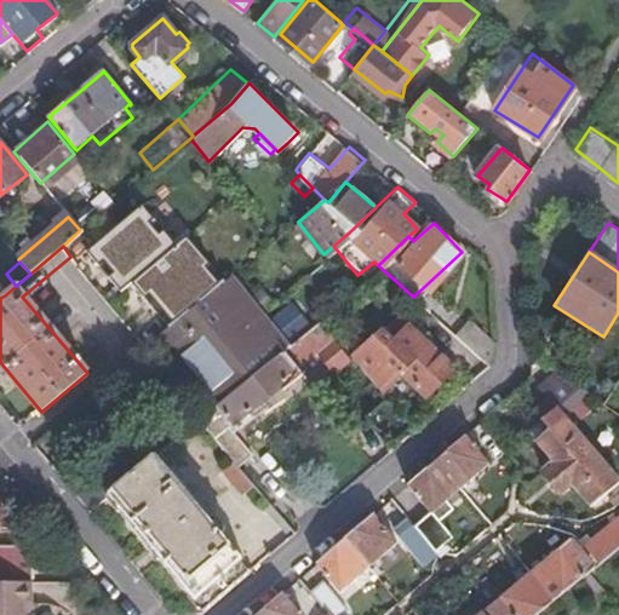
[(257,310),(230,279),(142,354),(150,365),(173,346),(219,398),(276,351),(286,343),(282,339),(265,320),(257,310)]
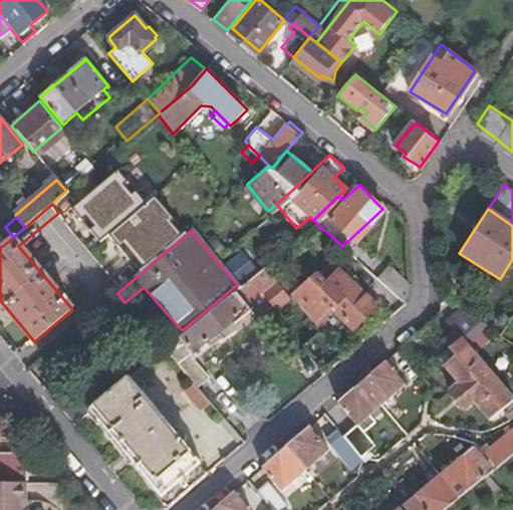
[(238,250),(220,265),(234,281),(252,266),(238,250)]
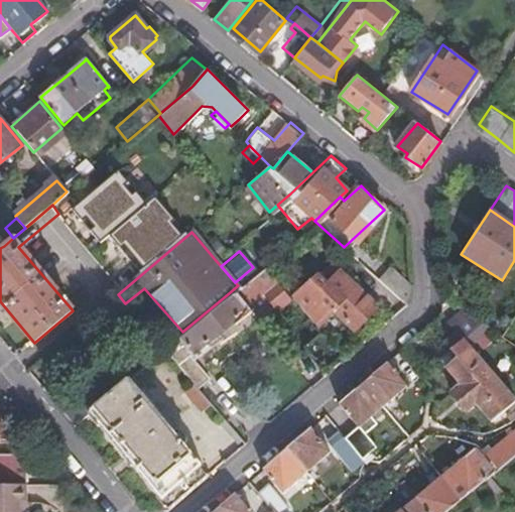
[(388,264),(376,276),(405,302),(409,282),(388,264)]
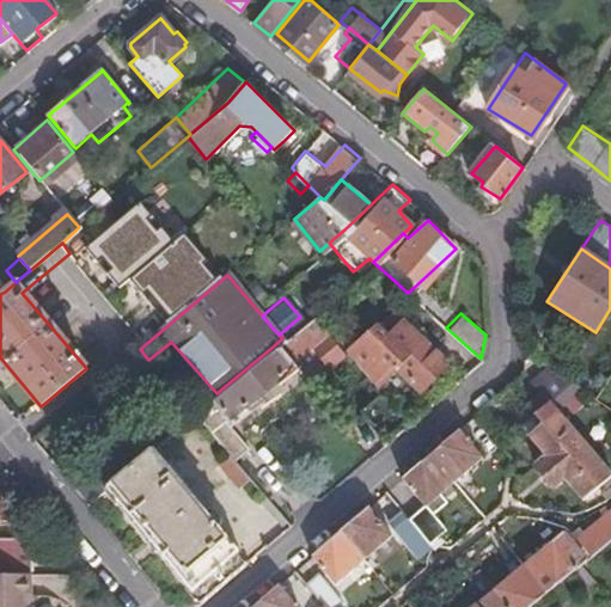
[(282,338),(273,347),(286,363),(307,345),(317,356),(324,365),(342,350),(311,314),(282,338)]
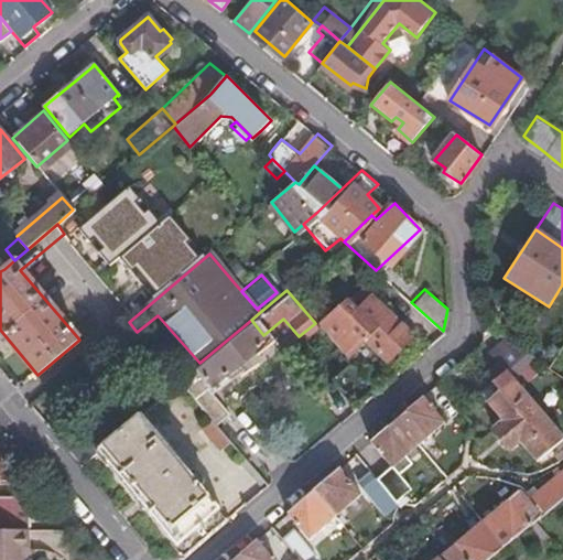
[(348,294),(315,323),(343,354),(364,336),(387,358),(410,334),(369,294),(358,305),(348,294)]
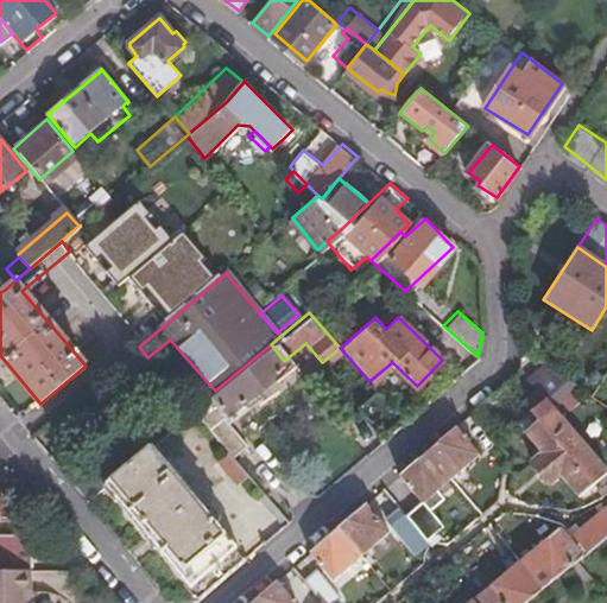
[(293,370),(315,354),(305,343),(284,361),(293,370)]
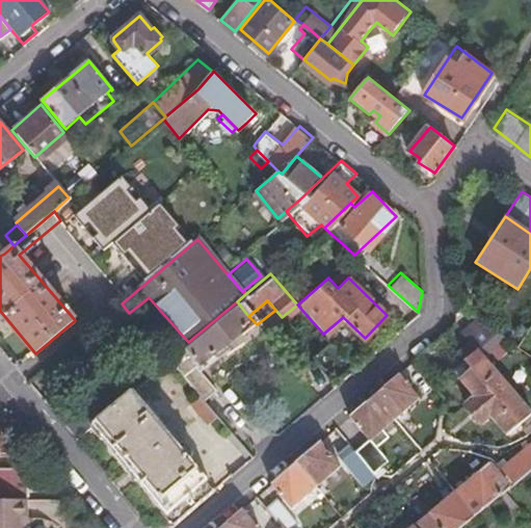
[(248,316),(237,301),(188,342),(177,351),(167,360),(197,394),(207,404),(218,395),(197,370),(257,324),(248,316)]
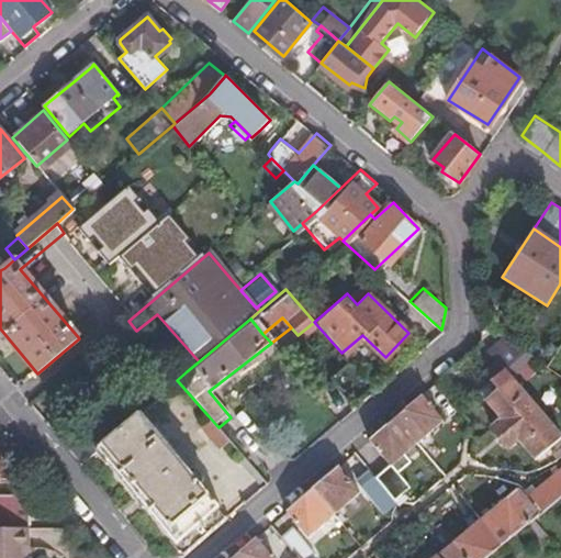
[(122,326),(98,346),(113,365),(137,344),(122,326)]
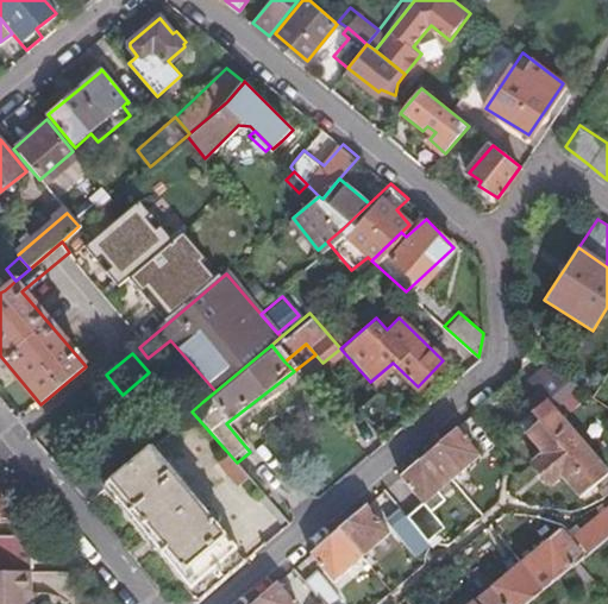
[(582,385),(549,360),(531,376),(541,387),(526,400),(533,409),(520,420),(545,452),(549,457),(568,442),(561,433),(572,422),(557,404),(582,385)]
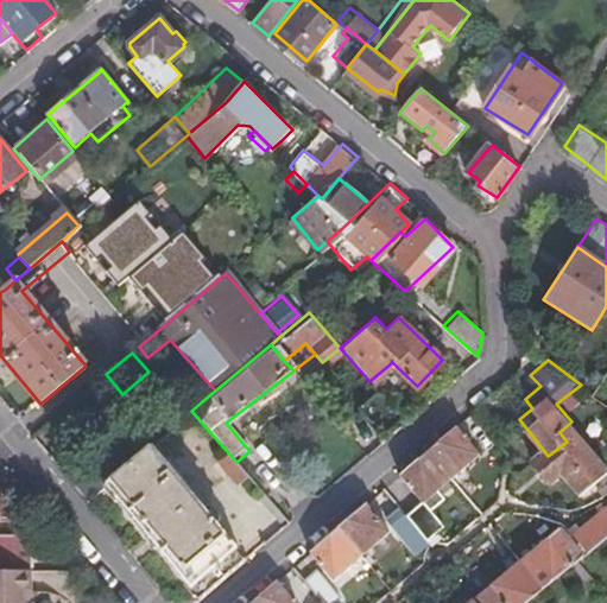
[(191,411),(202,401),(187,383),(163,404),(178,421),(191,411)]
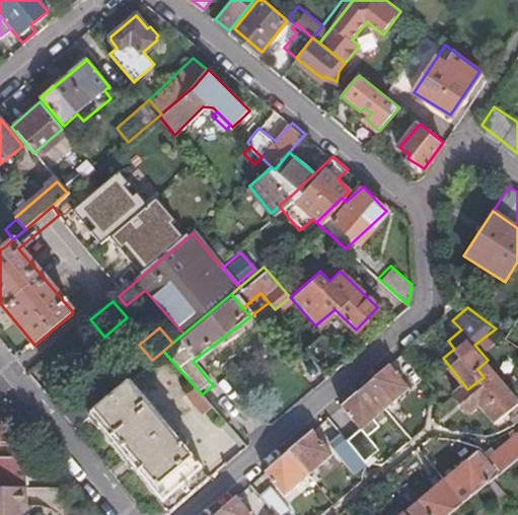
[(327,363),(338,355),(319,335),(305,347),(315,358),(320,355),(327,363)]
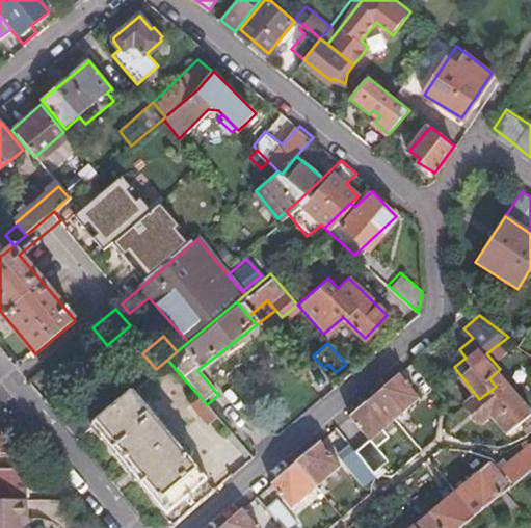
[(520,394),(500,369),(489,378),(496,387),(479,399),(476,395),(468,401),(481,419),(489,412),(487,408),(503,395),(509,403),(520,394)]
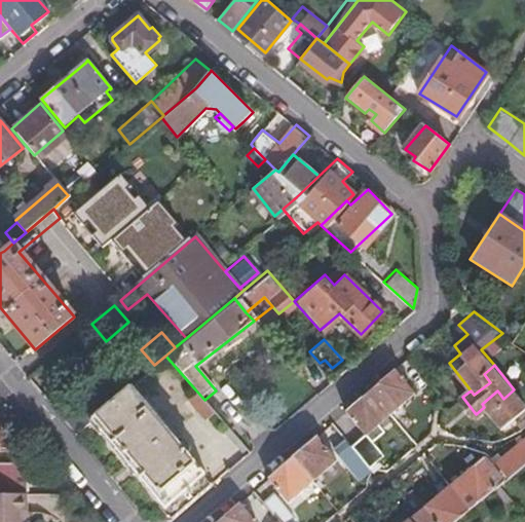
[(126,388),(128,386),(113,368),(73,401),(79,407),(89,419),(126,388)]
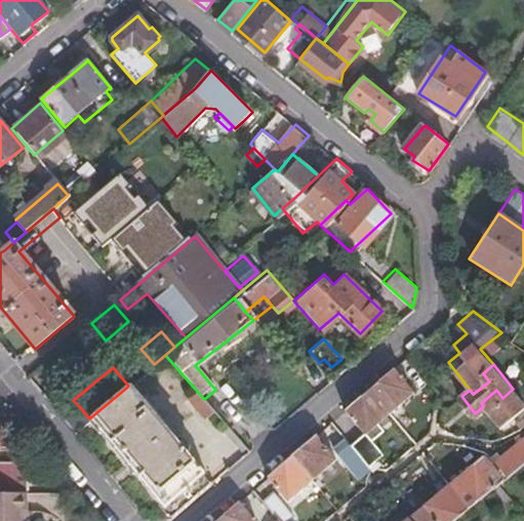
[(394,368),(369,389),(390,412),(414,392),(394,368)]
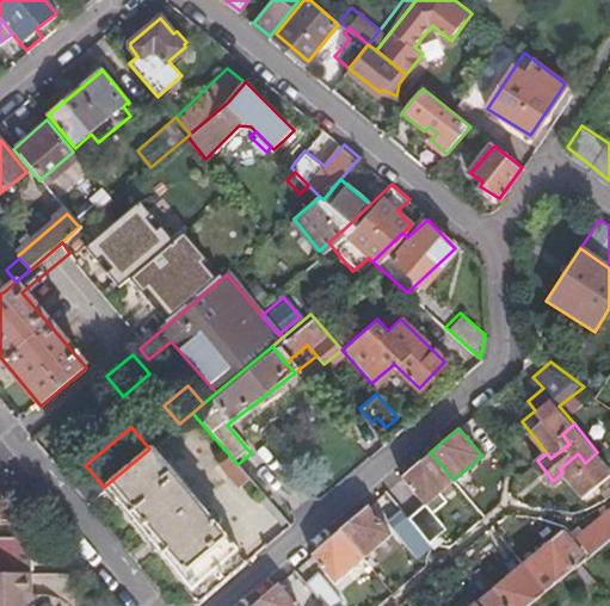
[(197,509),(147,451),(104,487),(199,599),(242,562),(210,524),(215,520),(216,517),(207,505),(202,506),(197,509)]
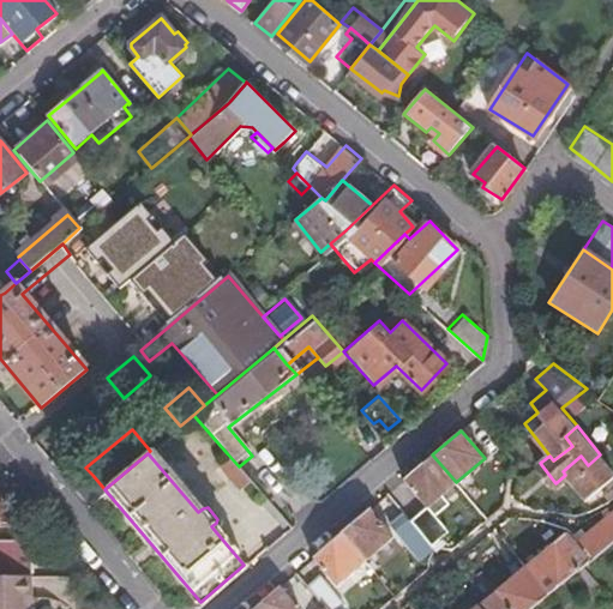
[(240,489),(250,480),(239,466),(228,454),(217,464),(240,489)]
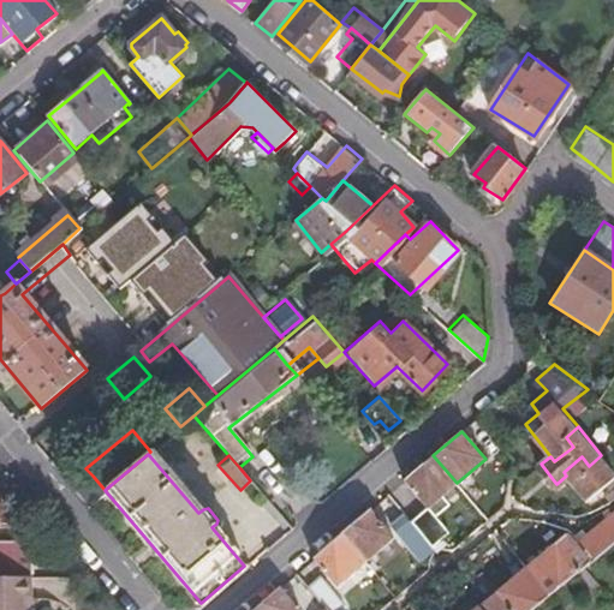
[(433,455),(405,479),(428,507),(457,483),(433,455)]
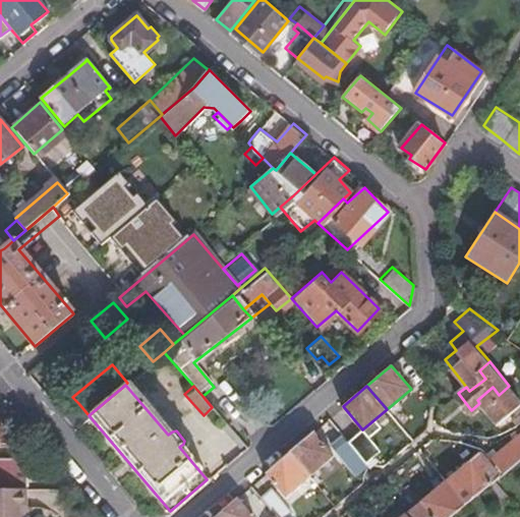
[(498,423),(519,404),(519,398),(509,386),(499,395),(493,387),(477,400),(479,403),(498,423)]
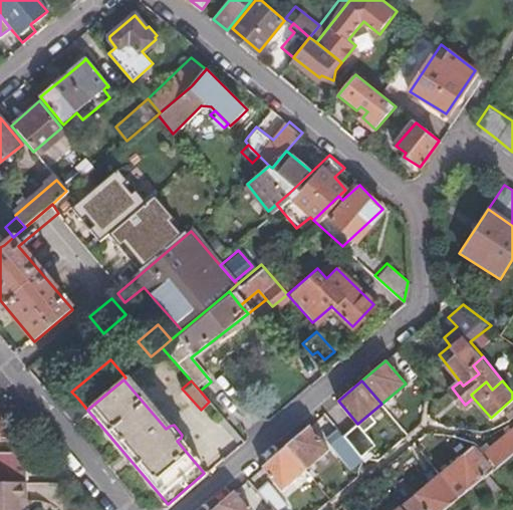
[(347,417),(336,427),(357,452),(368,443),(347,417)]
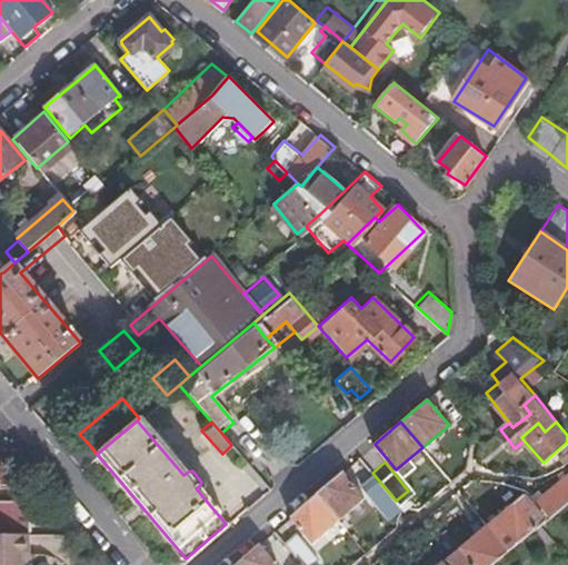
[(268,487),(247,463),(242,466),(263,492),(268,487)]
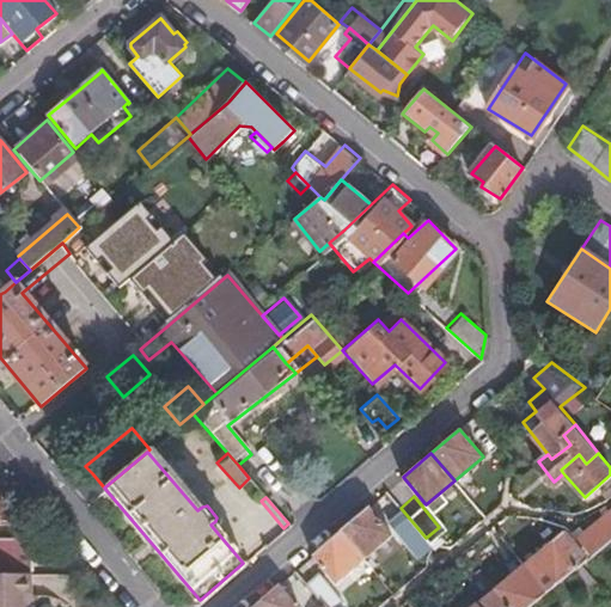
[(368,506),(340,529),(365,558),(392,535),(368,506)]
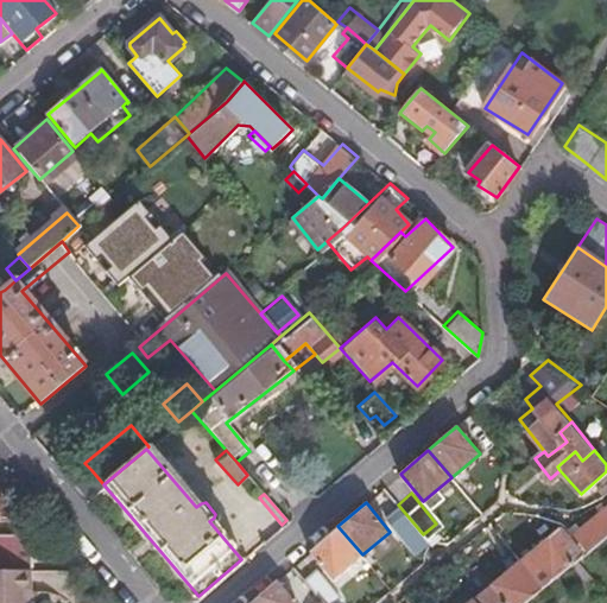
[(423,534),(398,505),(386,514),(417,552),(430,543),(423,534)]
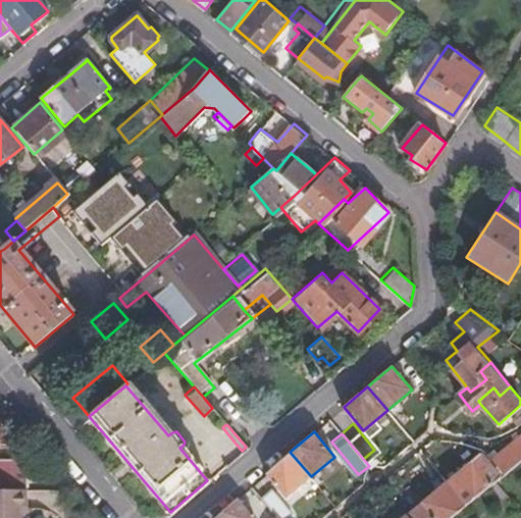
[(520,435),(492,459),(505,473),(520,459),(520,435)]
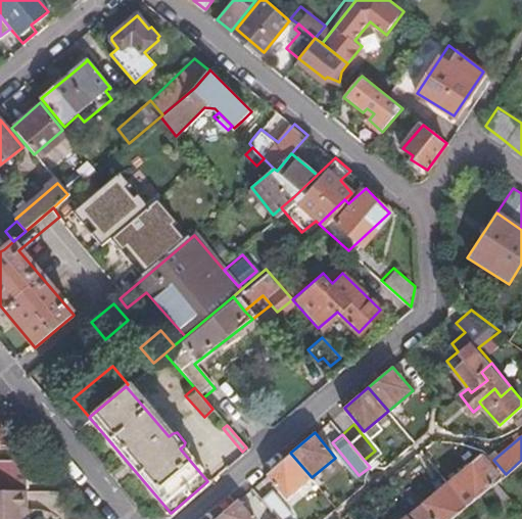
[(290,453),(267,472),(288,498),(312,477),(290,453)]
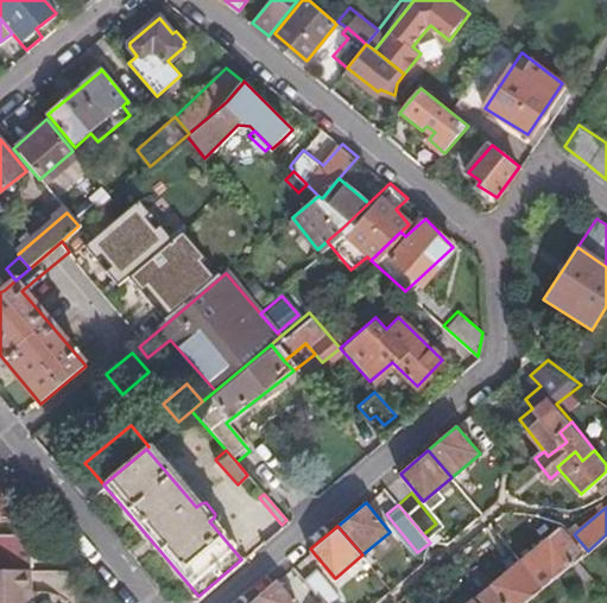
[(518,558),(543,588),(579,559),(554,528),(518,558)]
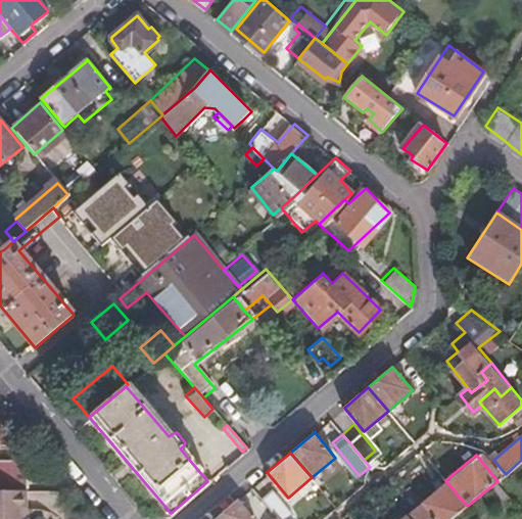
[(0,487),(30,488),(28,459),(0,458),(0,487)]
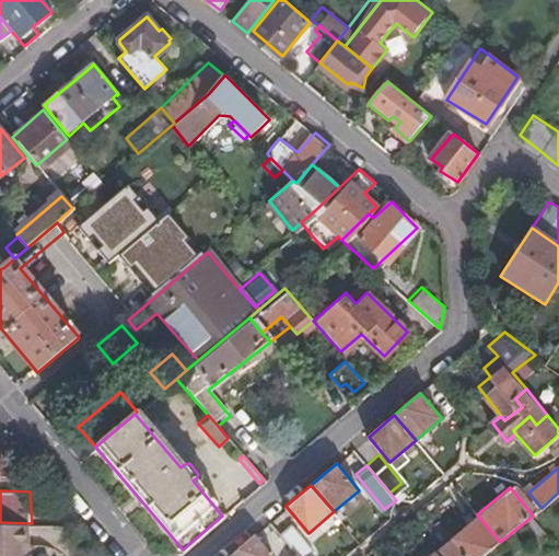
[(399,508),(399,510),(399,513),(400,516),(403,517),(406,516),(408,514),(409,512),(409,509),(407,507),(405,506),(402,507),(399,508)]
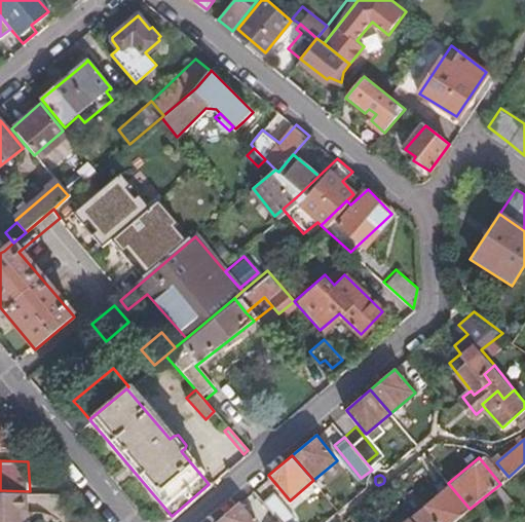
[(509,477),(500,484),(512,497),(520,491),(509,477)]
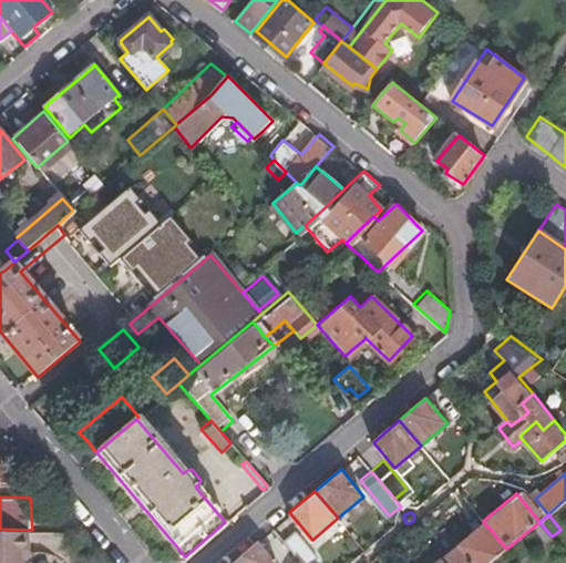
[(444,553),(452,562),(487,562),(506,549),(483,521),(444,553)]
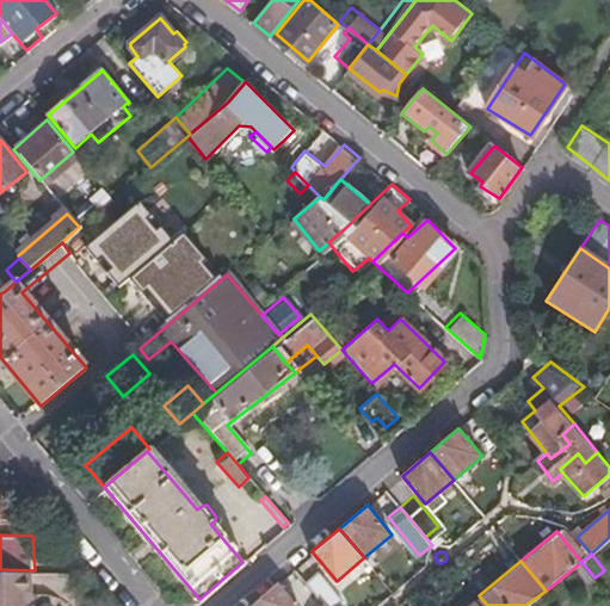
[(0,605),(38,605),(39,603),(35,603),(35,570),(0,569),(0,605)]
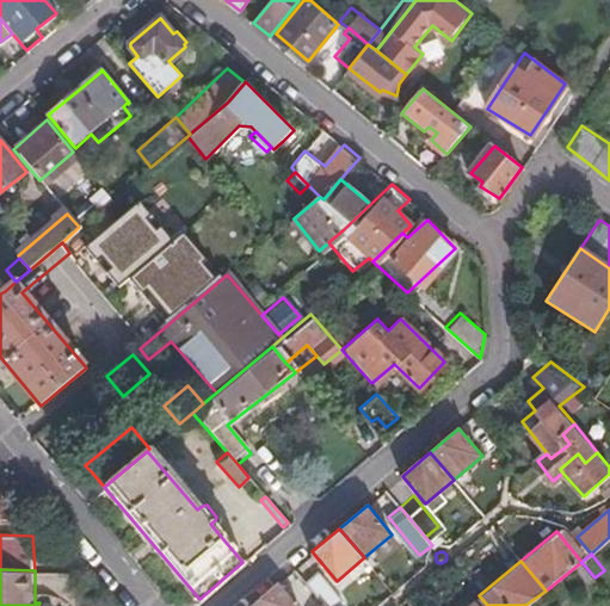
[(325,603),(327,605),(340,605),(338,603),(344,598),(320,570),(307,580),(325,603)]
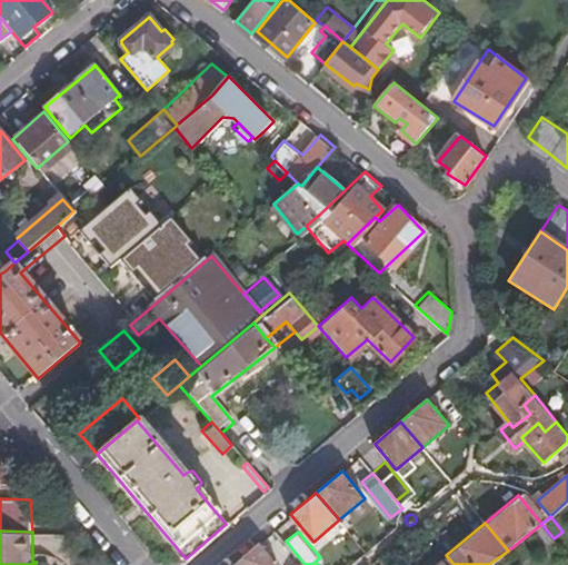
[(279,564),(259,541),(231,564),(279,564)]
